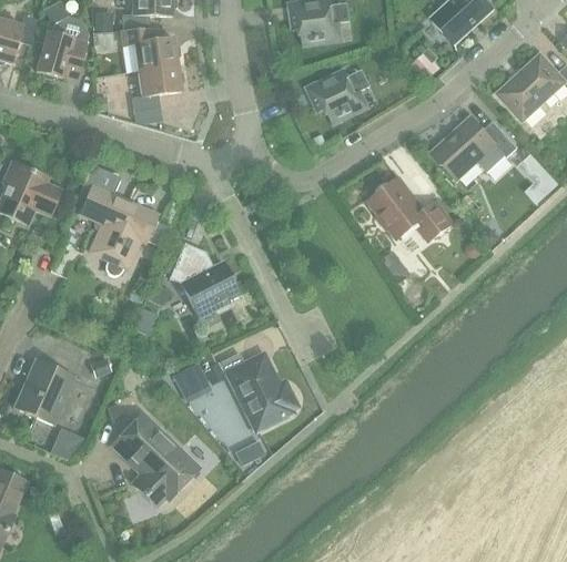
[(123,13),(123,16),(123,29),(151,28),(150,14),(173,14),(173,8),(176,4),(176,0),(131,0),(131,13),(123,13)]
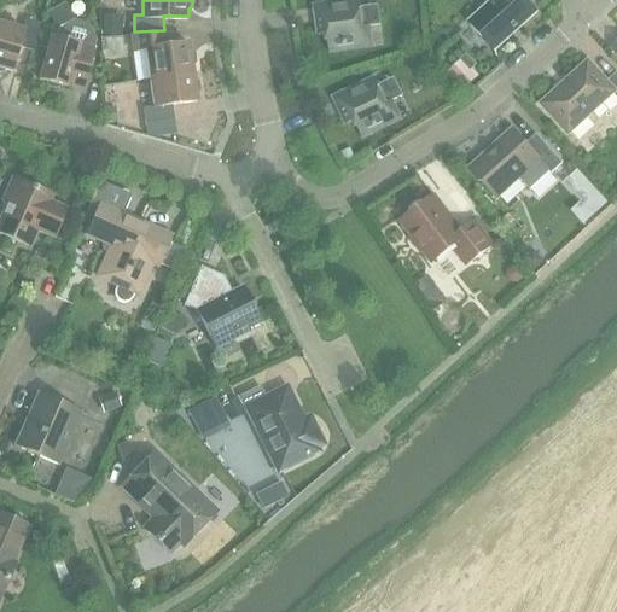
[(331,48),(350,46),(373,42),(371,22),(383,21),(379,0),(362,3),(362,0),(325,0),(316,1),(320,31),(329,30),(331,48)]
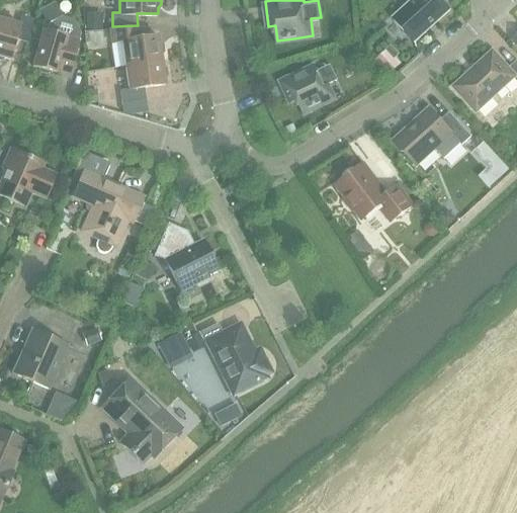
[(409,0),(394,14),(416,38),(451,6),(446,0),(409,0)]
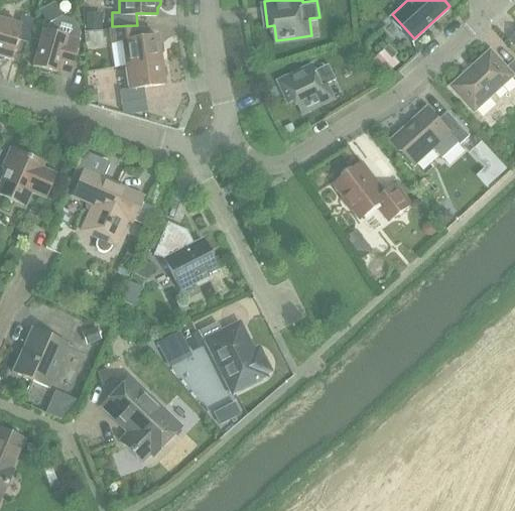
[(75,16),(62,13),(56,1),(42,8),(49,20),(47,29),(43,28),(33,62),(39,65),(41,69),(48,71),(51,69),(51,68),(57,70),(59,64),(71,67),(77,46),(82,29),(75,16)]
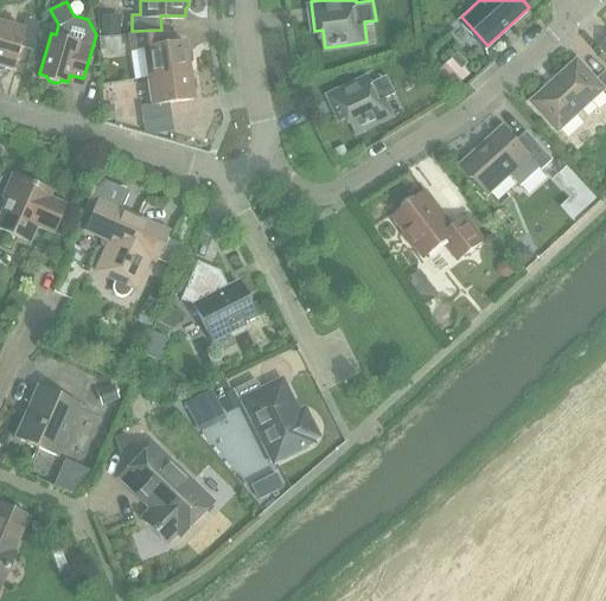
[(26,14),(24,25),(0,18),(0,66),(1,66),(6,65),(6,64),(13,66),(19,43),(33,46),(39,24),(40,19),(26,14)]
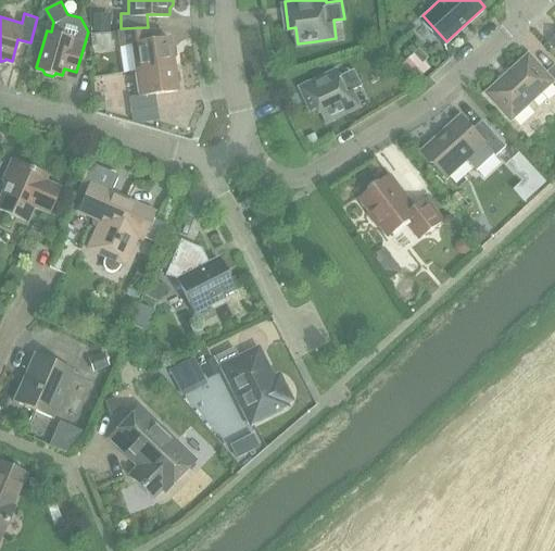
[(111,14),(95,14),(95,28),(111,28),(111,14)]
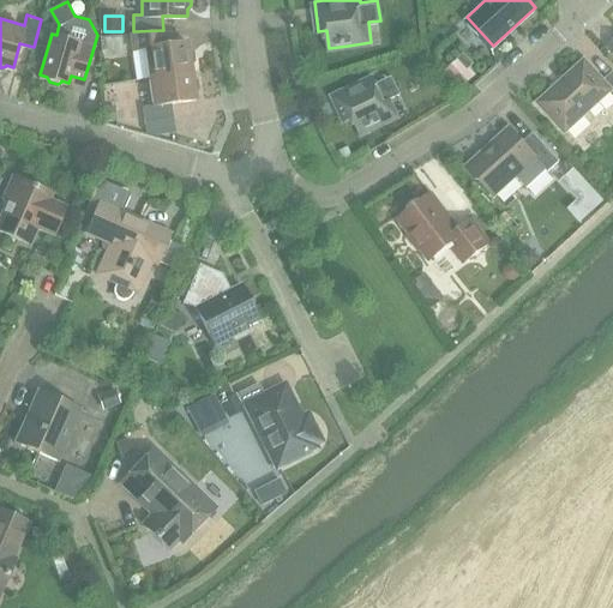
[(145,48),(149,74),(193,68),(192,61),(194,58),(193,50),(190,47),(188,40),(163,43),(163,30),(133,31),(130,31),(133,49),(145,48)]
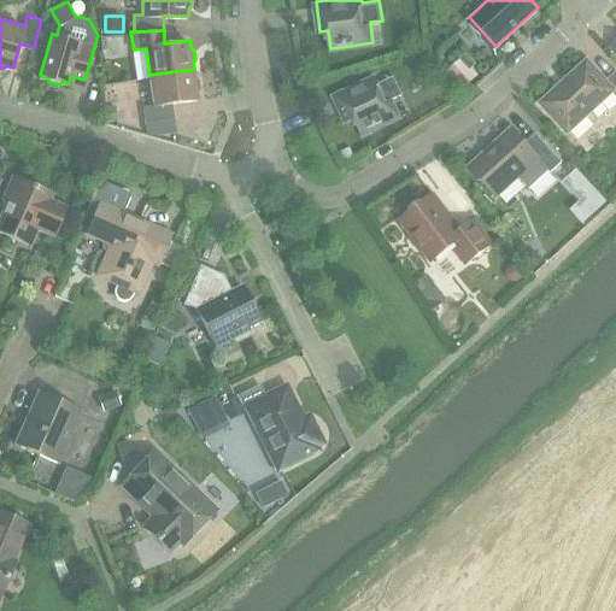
[(465,74),(496,87),(504,68),(474,54),(465,74)]
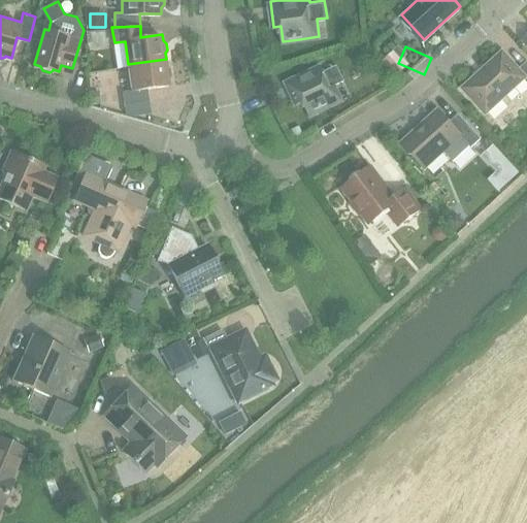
[(526,59),(519,66),(503,48),(464,85),(487,110),(526,74),(526,59)]
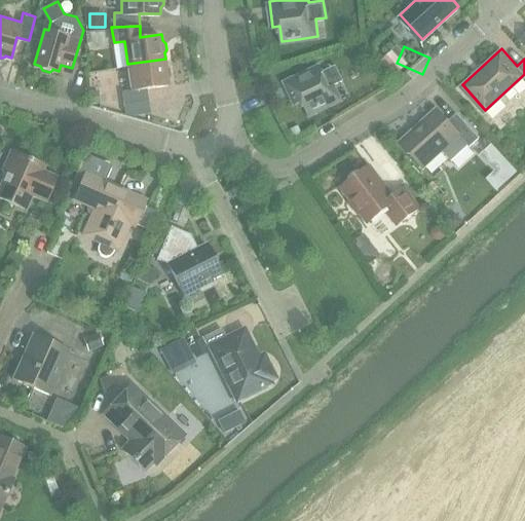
[(130,87),(122,88),(124,102),(126,112),(130,113),(150,111),(149,99),(147,86),(169,83),(167,77),(167,76),(171,73),(170,67),(166,64),(165,64),(165,59),(127,64),(130,87)]
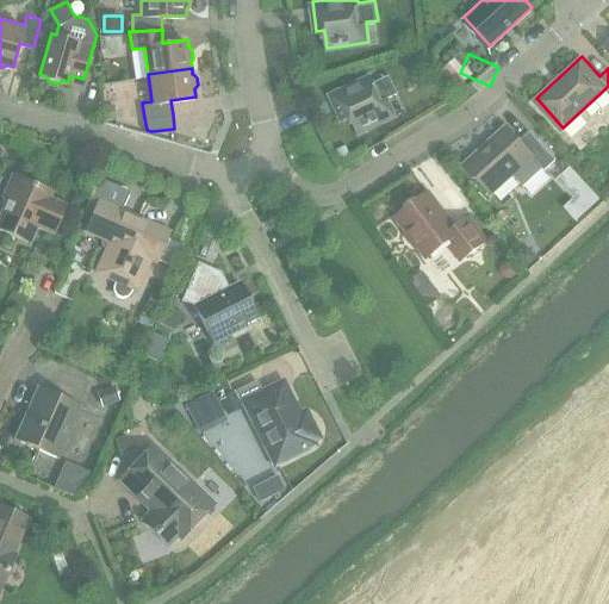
[(399,89),(391,72),(376,80),(372,73),(330,92),(343,118),(352,116),(359,131),(397,113),(389,95),(399,89)]
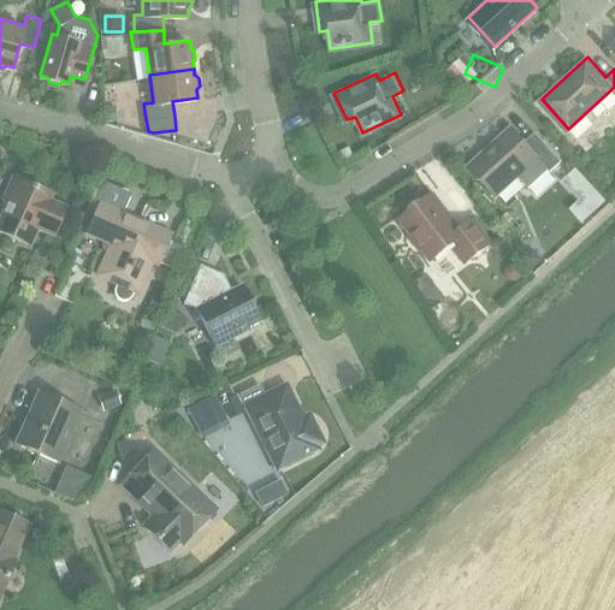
[(530,120),(542,112),(533,99),(520,107),(530,120)]
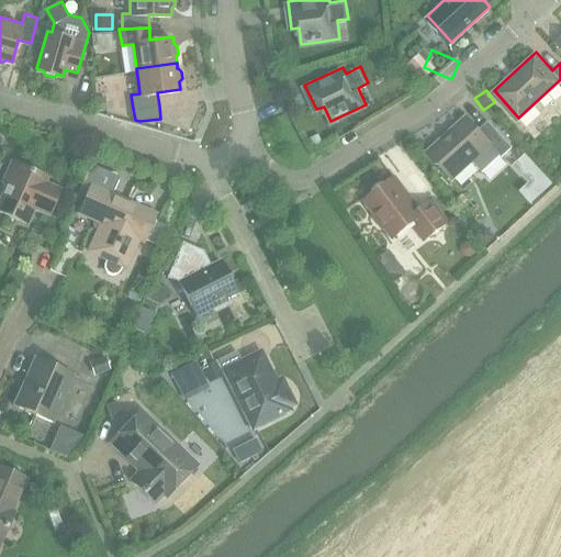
[(467,114),(429,149),(444,165),(453,176),(473,157),(483,168),(501,153),(502,154),(513,144),(489,119),(479,127),(467,114)]
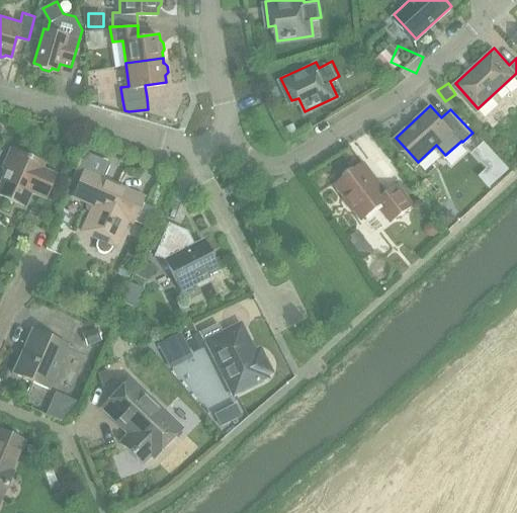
[(485,139),(476,148),(490,163),(500,155),(485,139)]
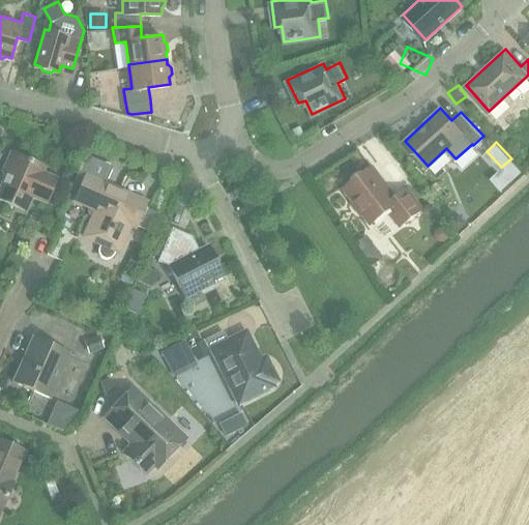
[(9,169),(0,188),(0,196),(25,208),(32,193),(48,200),(58,177),(42,170),(46,165),(12,150),(5,167),(9,169)]
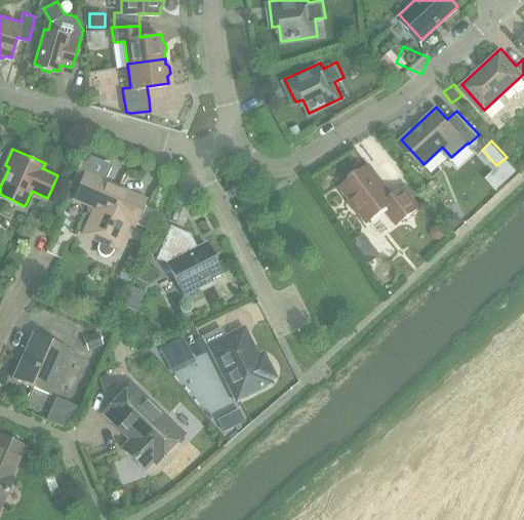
[(67,193),(75,196),(95,206),(84,232),(101,239),(99,243),(98,248),(102,252),(106,254),(110,253),(114,249),(115,246),(118,247),(130,221),(134,223),(147,197),(106,178),(113,162),(85,150),(67,193)]
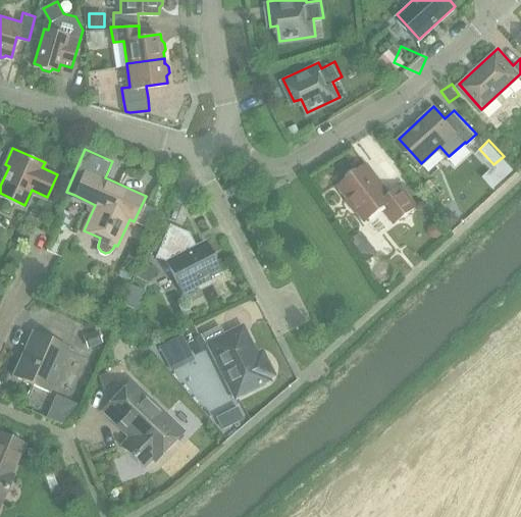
[(65,161),(60,171),(71,176),(75,166),(65,161)]
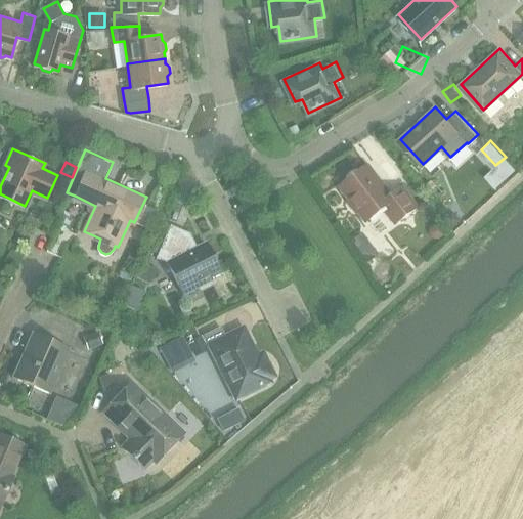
[(391,193),(381,179),(368,163),(342,183),(351,196),(350,200),(356,209),(360,208),(367,218),(382,208),(388,208),(397,220),(419,205),(403,184),(391,193)]
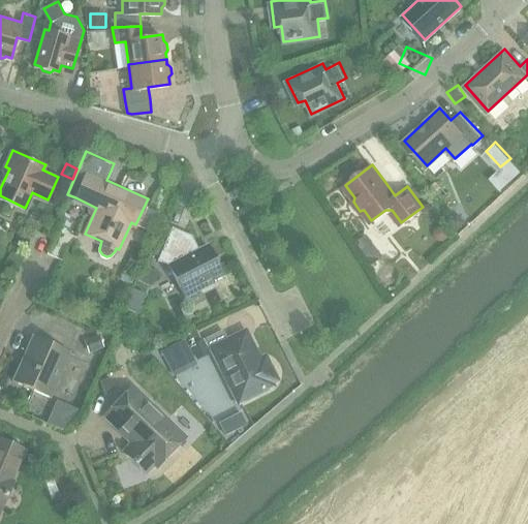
[(436,227),(435,233),(438,238),(444,239),(448,235),(449,229),(446,224),(440,223),(436,227)]
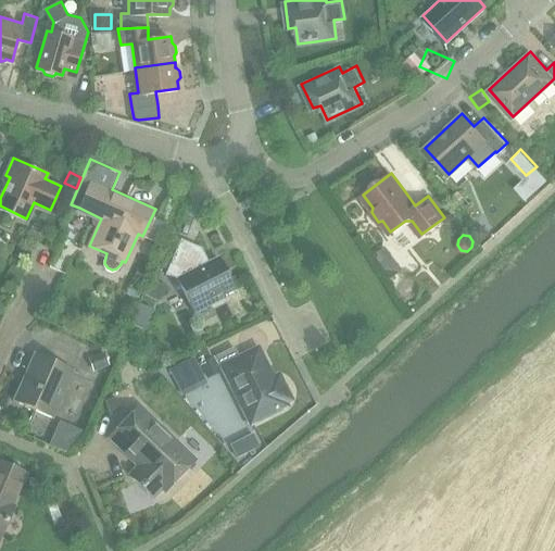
[(226,296),(224,292),(235,286),(219,255),(210,260),(202,245),(181,236),(166,271),(178,276),(194,307),(211,298),(213,302),(226,296)]
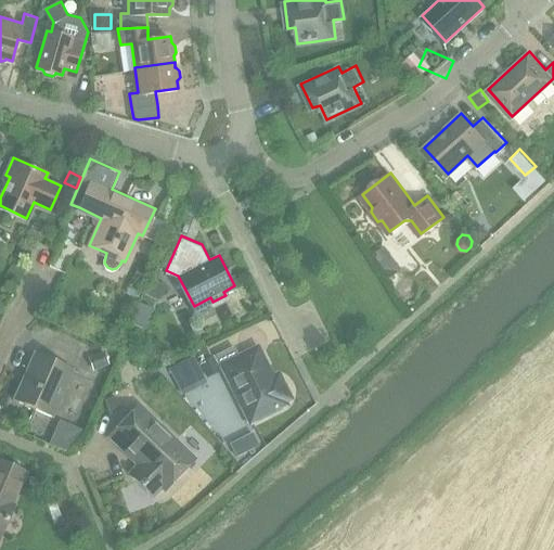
[(386,245),(374,254),(389,275),(401,266),(386,245)]
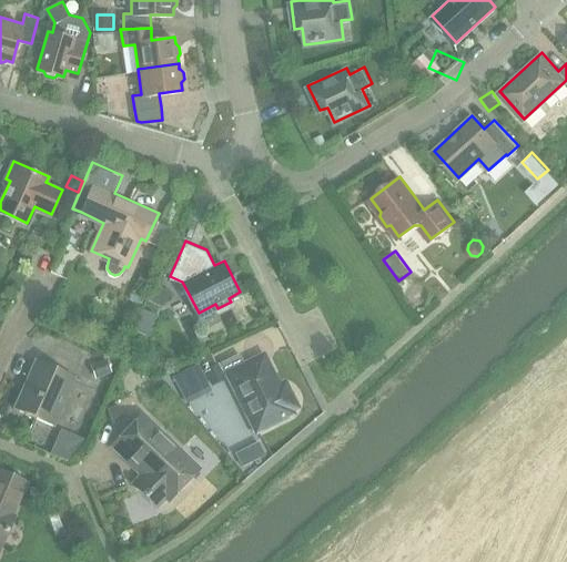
[(159,284),(152,299),(164,304),(171,288),(159,284)]
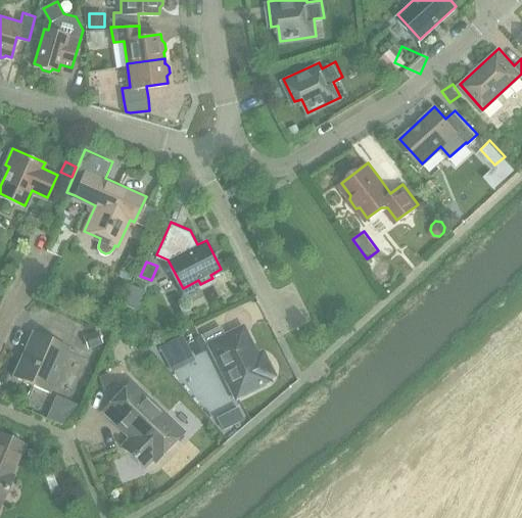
[(205,344),(200,333),(195,323),(187,327),(192,337),(189,339),(194,350),(205,344)]
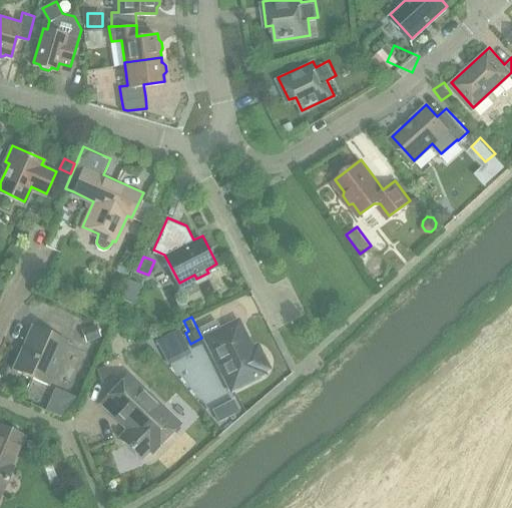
[(232,387),(246,380),(265,371),(263,368),(268,365),(258,344),(252,347),(238,320),(206,335),(232,387)]
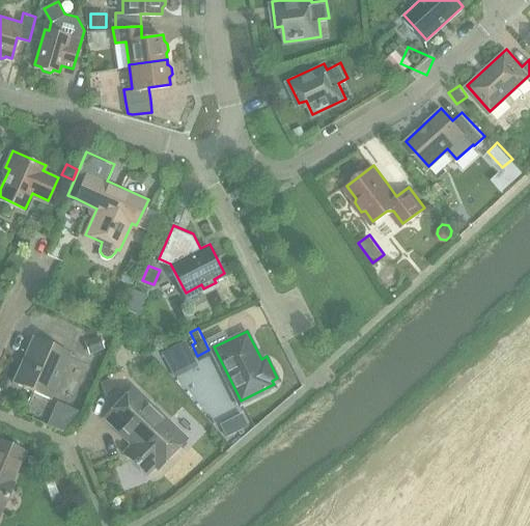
[(85,338),(89,351),(105,345),(100,333),(85,338)]
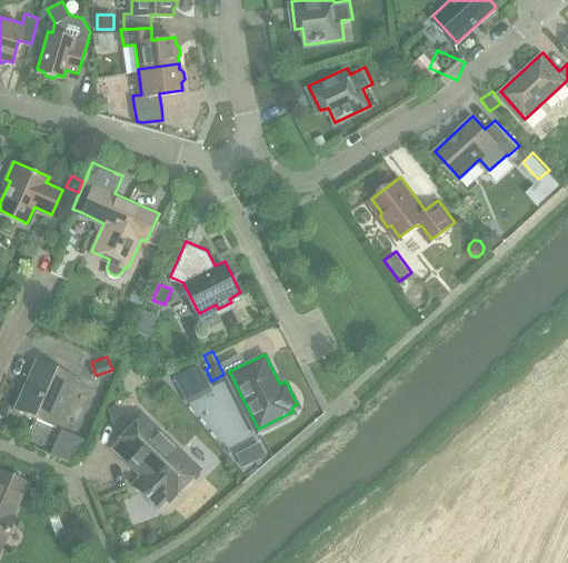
[(76,375),(57,368),(37,358),(15,406),(55,424),(76,375)]
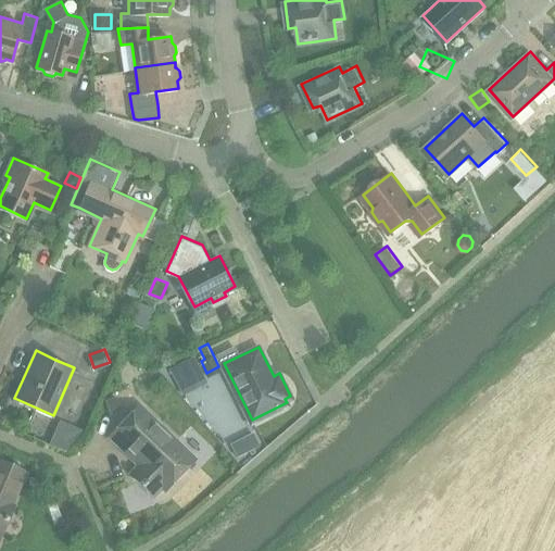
[(118,395),(105,398),(110,412),(123,409),(122,408),(118,395)]
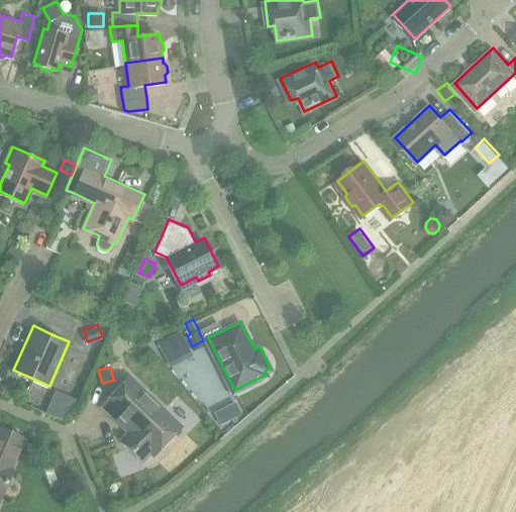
[(155,454),(168,439),(182,425),(130,375),(102,404),(123,424),(125,423),(130,429),(121,439),(142,461),(151,451),(155,454)]
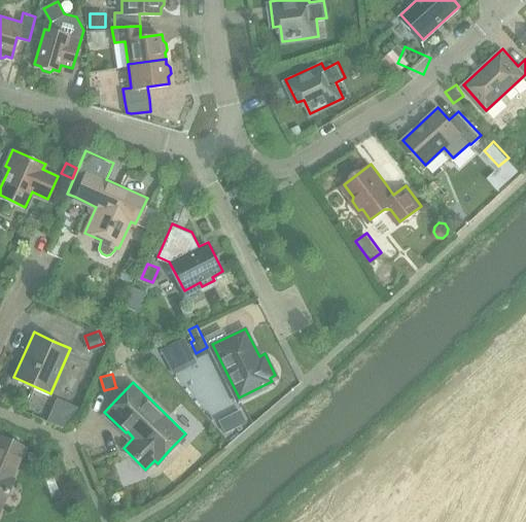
[(25,446),(0,435),(0,505),(1,506),(13,478),(11,477),(25,446)]
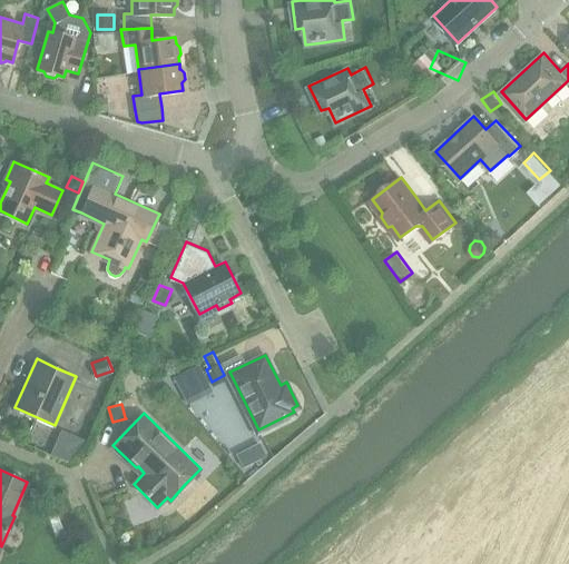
[(68,506),(49,515),(57,534),(76,525),(68,506)]
